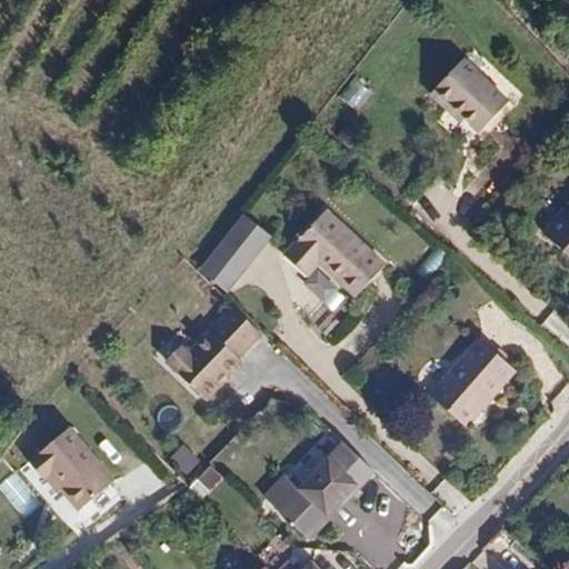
[(499,93),(450,53),(420,91),(452,117),(456,112),(472,126),(499,93)]
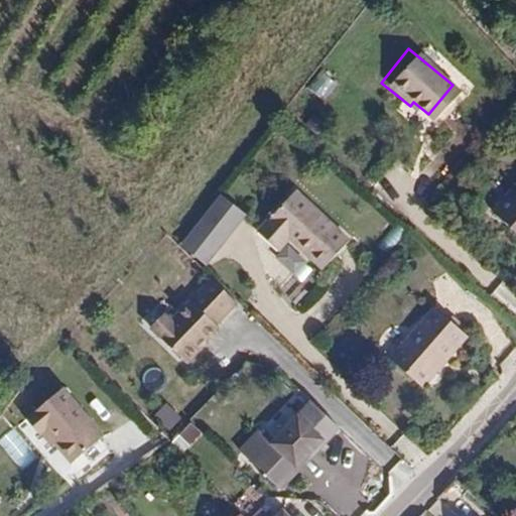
[(320,72),(311,91),(327,98),(336,79),(320,72)]
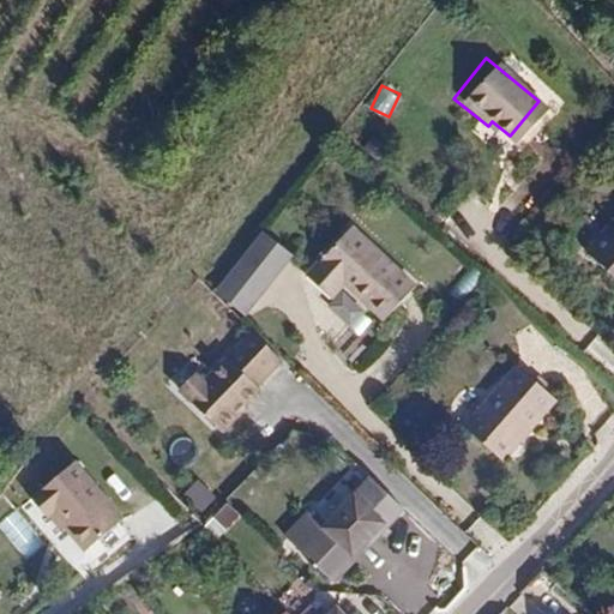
[(613,221),(589,247),(613,270),(613,221)]
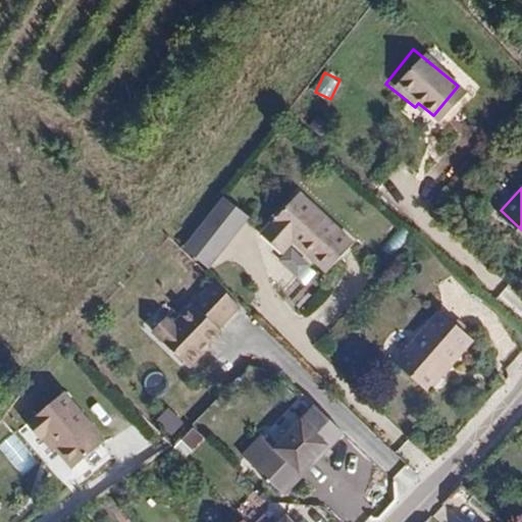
[(185,249),(213,268),(251,213),(222,194),(185,249)]
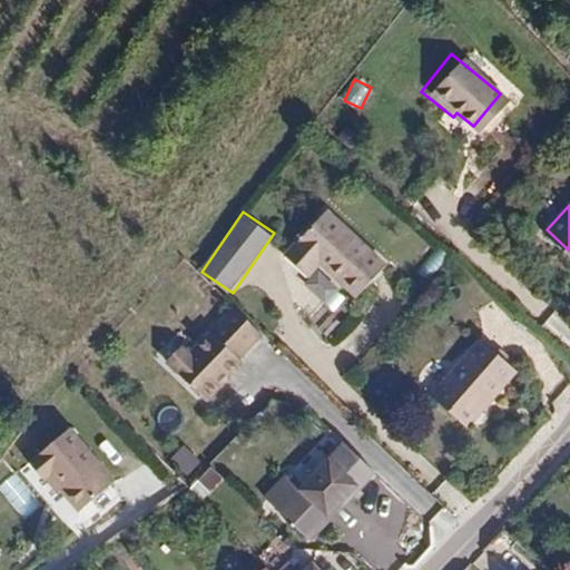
[(352,300),(382,268),(324,215),(282,259),(303,279),(316,266),(352,300)]
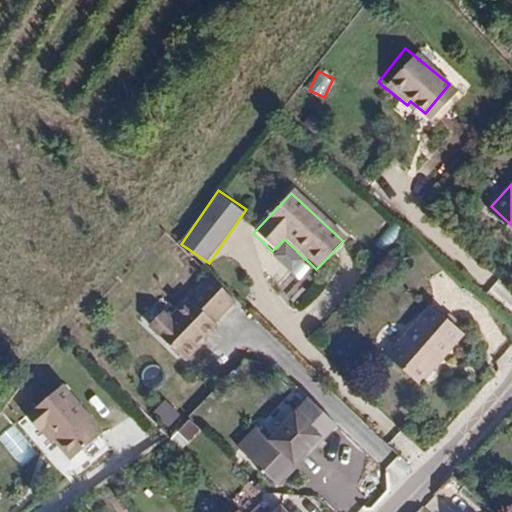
[(184,335),(182,332),(202,312),(200,309),(219,288),(193,264),(154,307),(151,304),(137,318),(170,350),(184,335)]
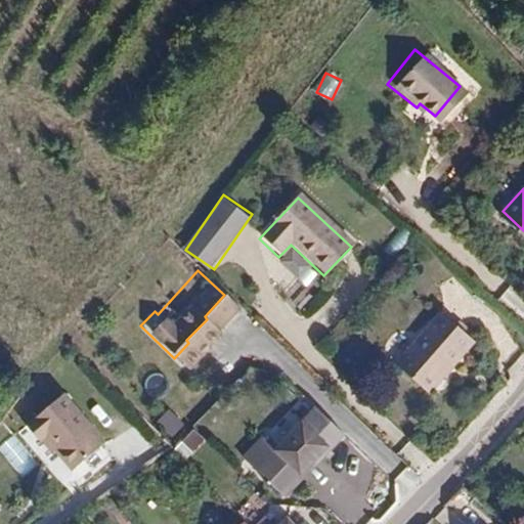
[(471,341),(442,314),(397,364),(430,396),(447,377),(442,370),(471,341)]
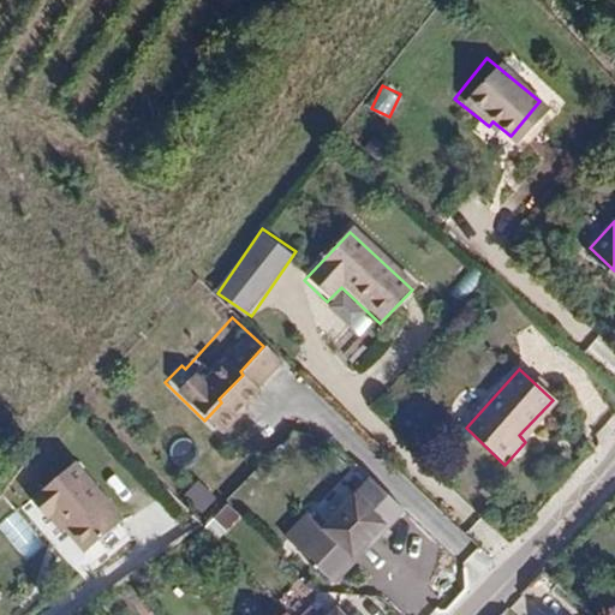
[(94,554),(106,568),(131,545),(117,530),(124,523),(72,467),(30,507),(48,526),(53,520),(89,559),(94,554)]
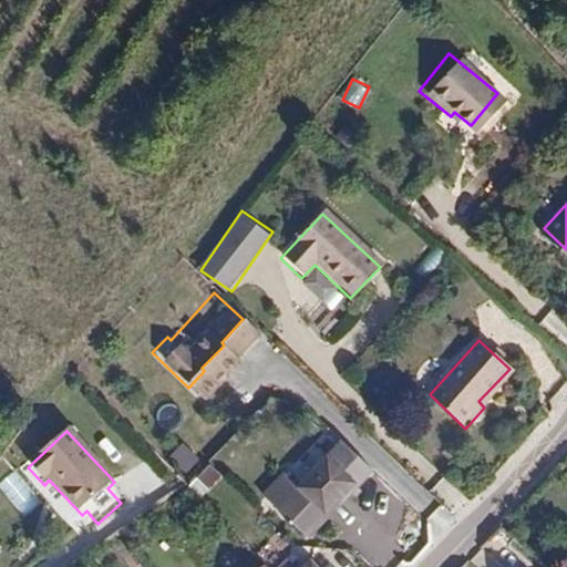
[(318,435),(290,471),(303,481),(330,445),(318,435)]
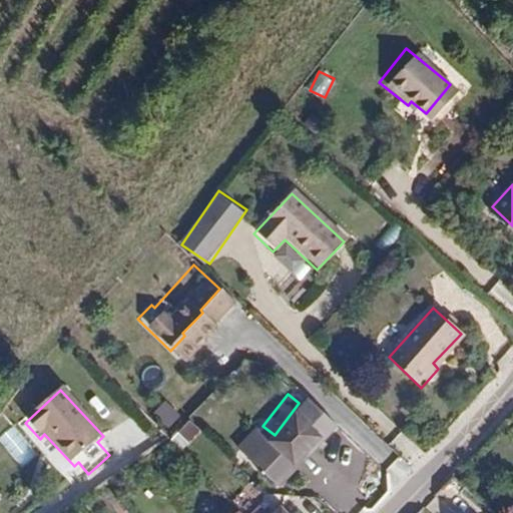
[(165,400),(153,413),(169,428),(181,414),(165,400)]
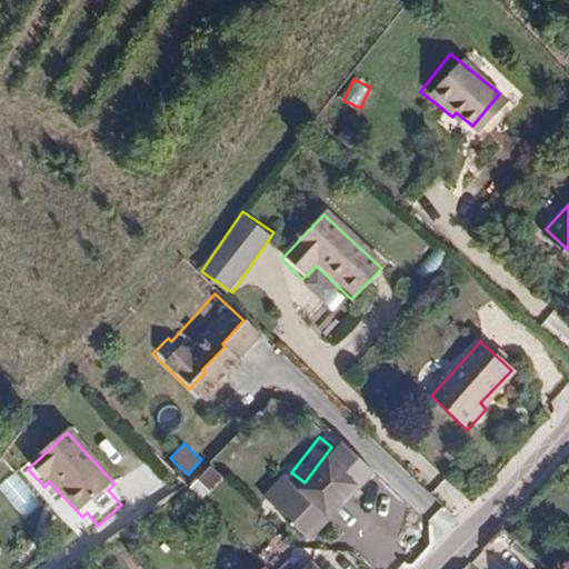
[(263,496),(305,537),(351,486),(357,489),(375,473),(343,443),(297,491),(283,476),(263,496)]
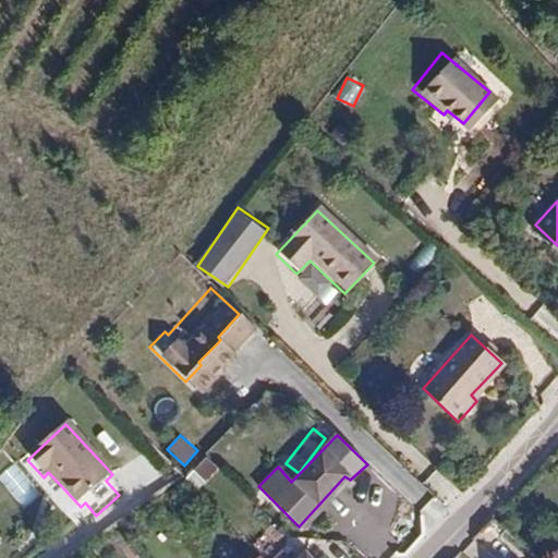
[(275,557),(303,557),(294,548),(284,557),(281,557),(278,555),(275,557)]
